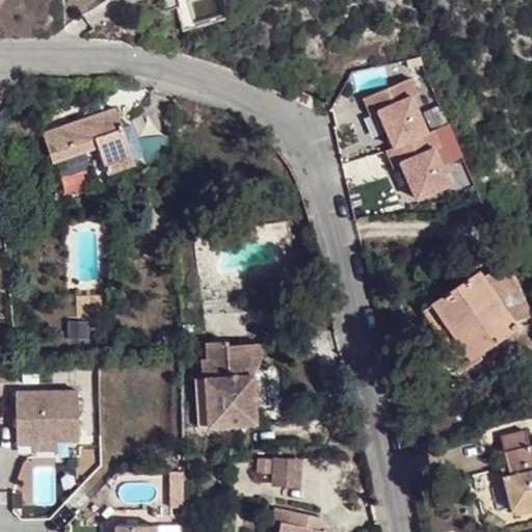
[(471,183),(452,123),(428,130),(413,80),(356,98),(363,117),(381,111),(409,203),(471,183)]
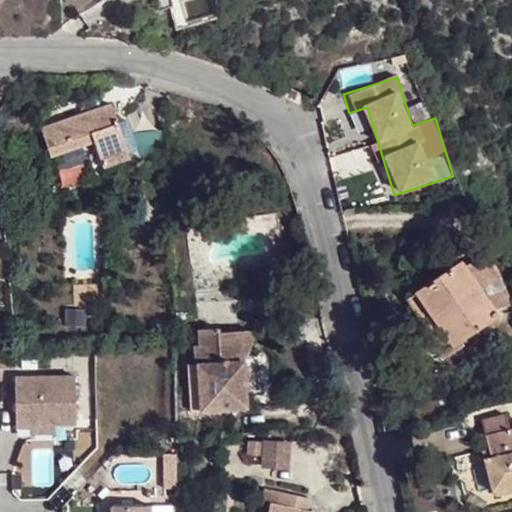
[(111,105),(42,129),(52,157),(53,157),(94,143),(101,161),(106,175),(140,162),(132,141),(125,144),(111,105)]
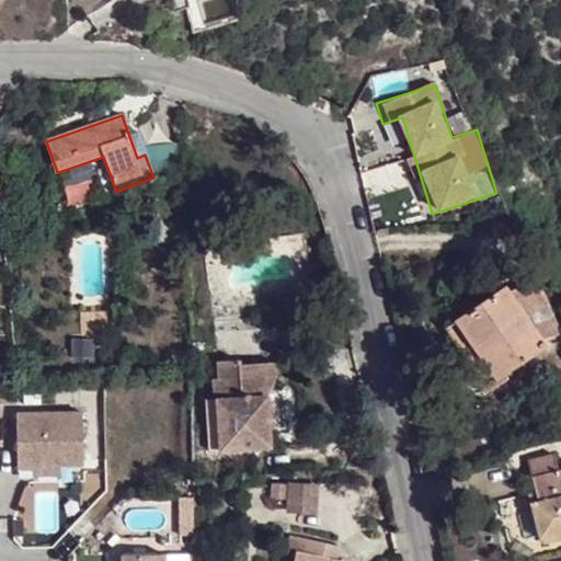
[(103,157),(58,172),(66,192),(111,176),(103,157)]
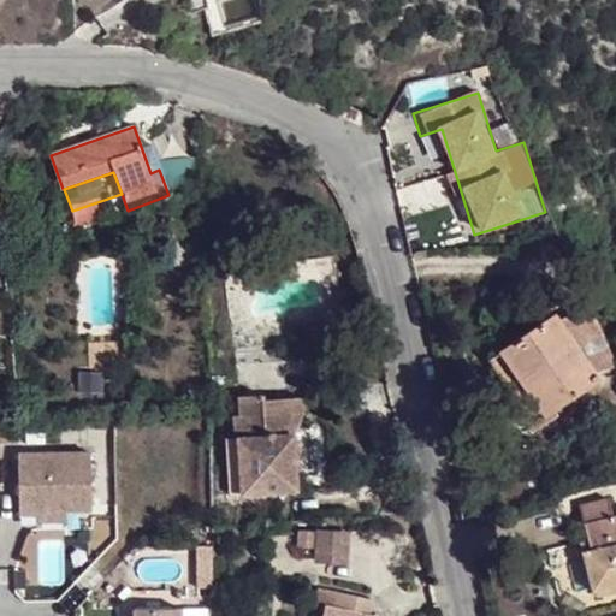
[(531,374),(555,409),(599,379),(555,314),(501,351),(521,380),(531,374)]
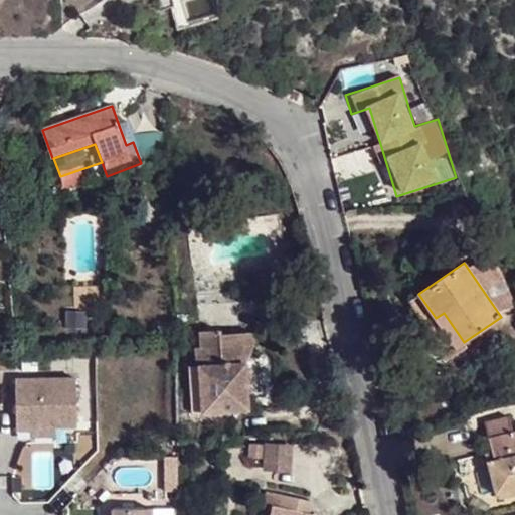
[(446,355),(464,342),(444,313),(436,318),(418,294),(408,301),(446,355)]
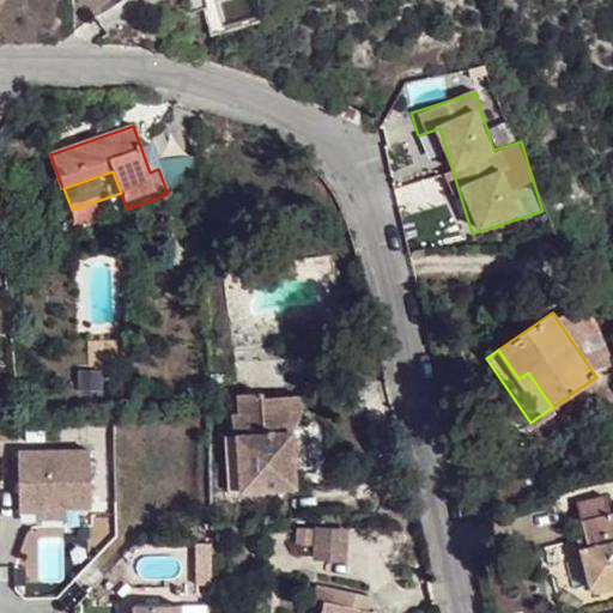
[(262,399),(261,393),(234,394),(234,411),(228,412),(228,437),(234,438),(236,492),(293,489),(290,443),(289,412),(297,413),(301,412),(298,399),(262,399)]
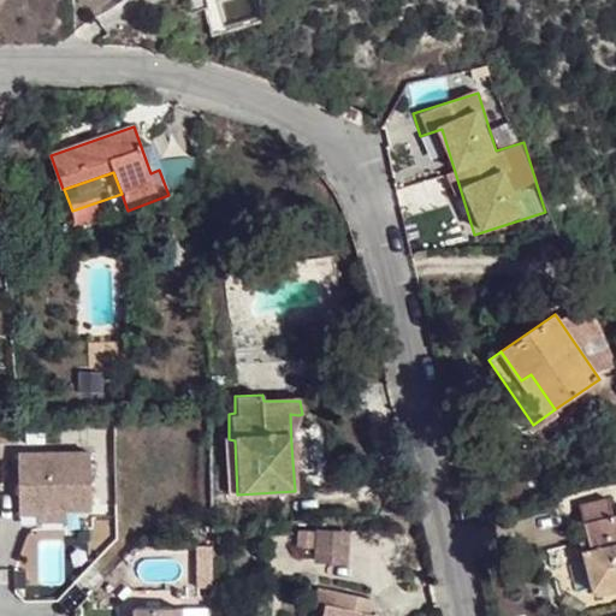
[(45,509),(75,508),(96,508),(95,454),(24,454),(24,515),(45,515),(45,509)]
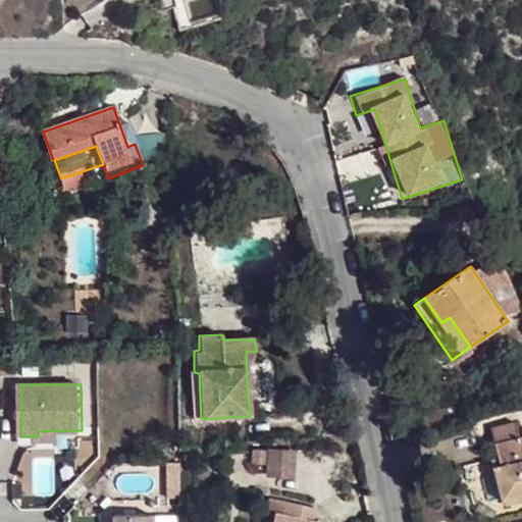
[(493,468),(499,487),(521,482),(521,437),(520,438),(517,421),(491,427),(499,457),(502,466),(493,468)]
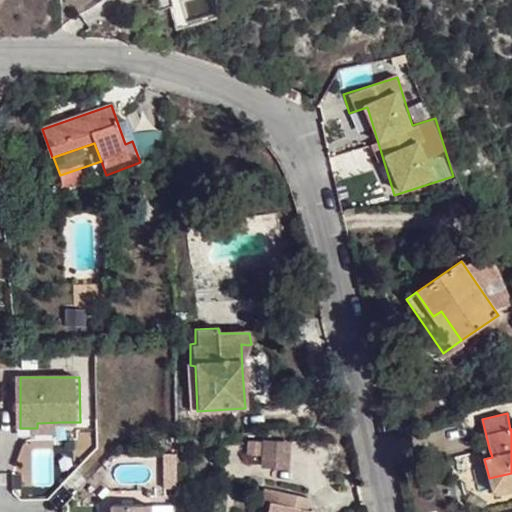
[(62,433),(62,422),(37,423),(37,428),(37,433),(62,433)]
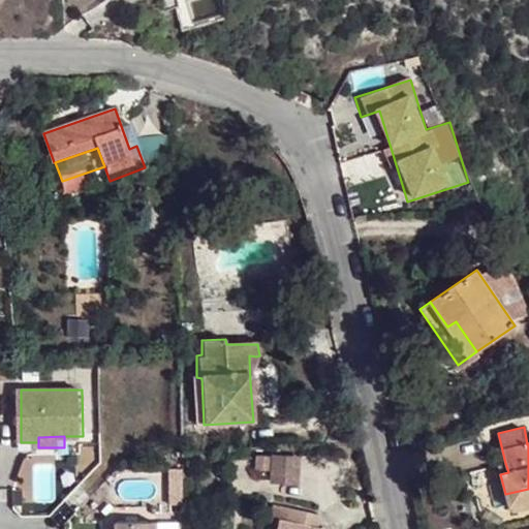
[(259,483),(299,486),(301,458),(261,456),(259,483)]
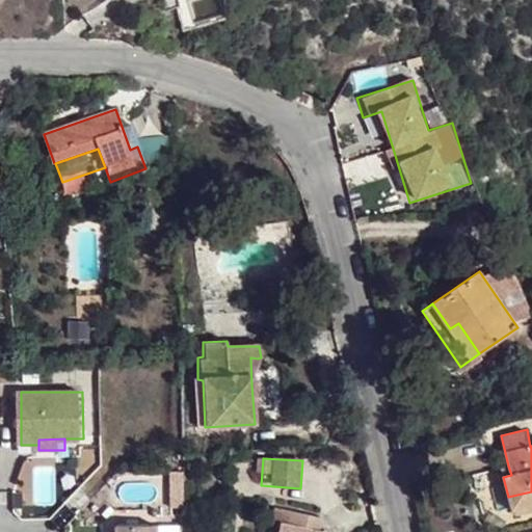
[(511,475),(508,466),(502,468),(503,477),(511,475)]
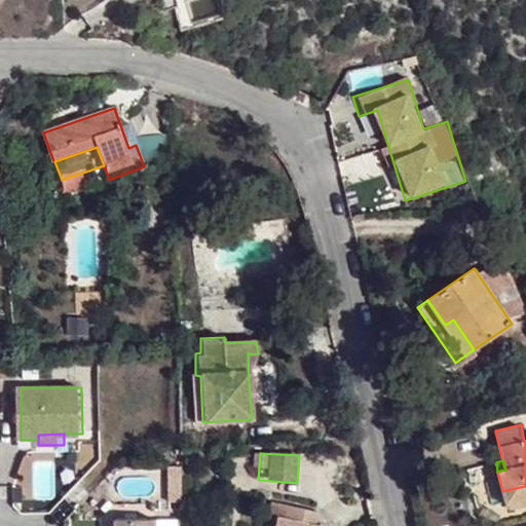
[(525,486),(502,491),(504,499),(525,493),(525,486)]
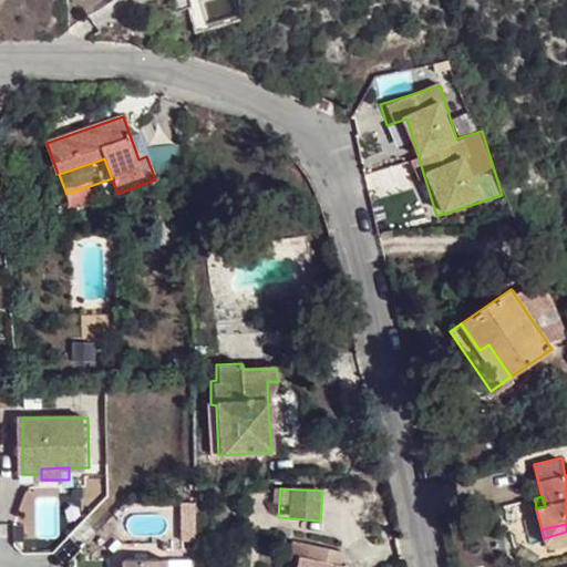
[(338,566),(342,553),(295,542),(290,559),(299,562),(297,566),(338,566)]
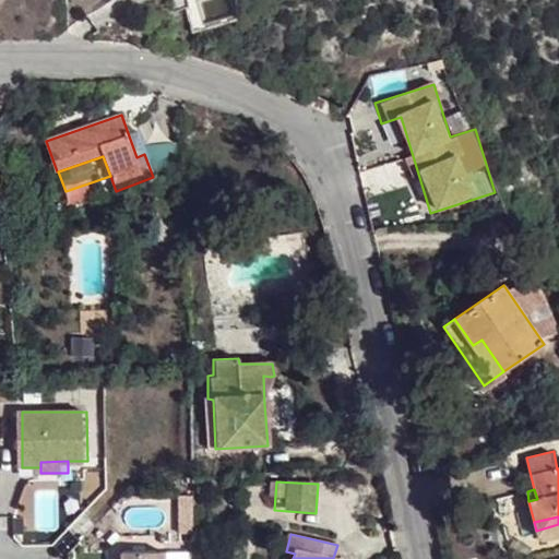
[(164,558),(164,546),(121,547),(121,558),(164,558)]
